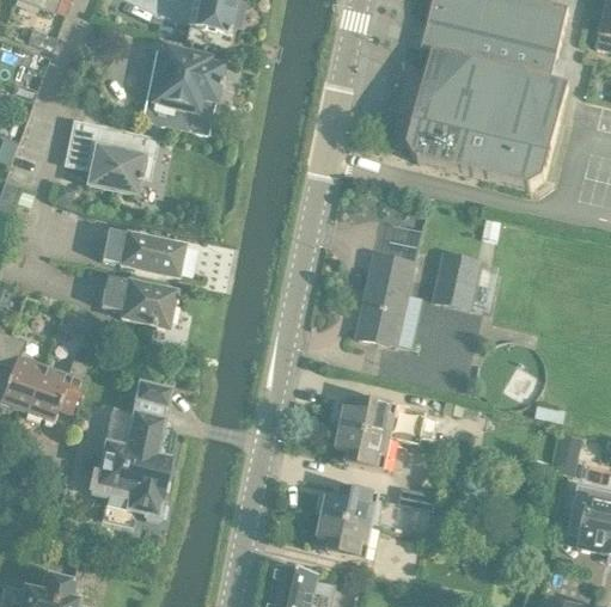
[(22,0),(55,13),(56,12),(60,0),(22,0)]
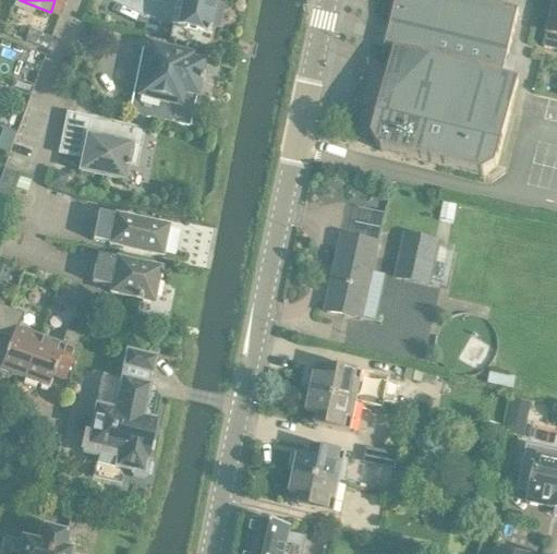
[(55,0),(51,11),(59,13),(64,0),(55,0)]
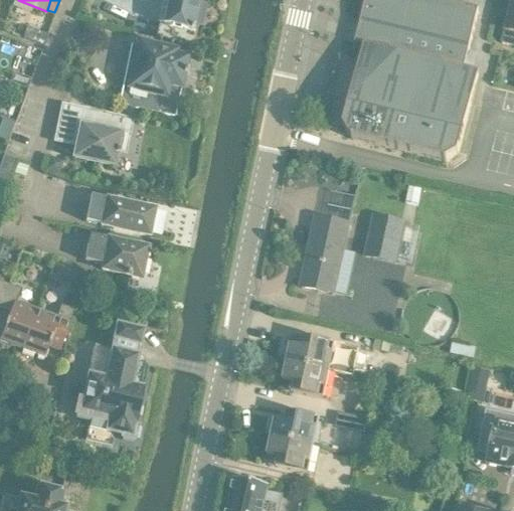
[(194,27),(199,0),(163,0),(159,20),(194,27)]
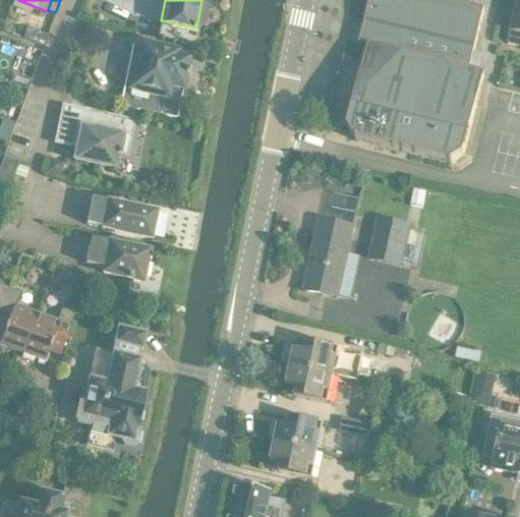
[(485,7),(456,0),(369,0),(360,41),(368,43),(348,125),(355,137),(453,162),(464,155),(485,70),(470,67),(485,7)]
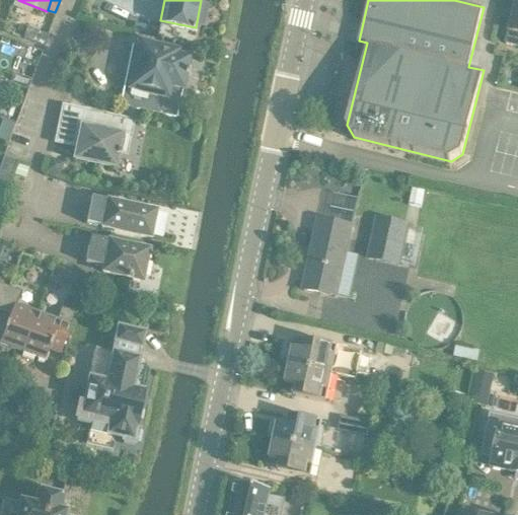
[(515,0),(513,12),(507,41),(517,43),(517,0),(515,0)]
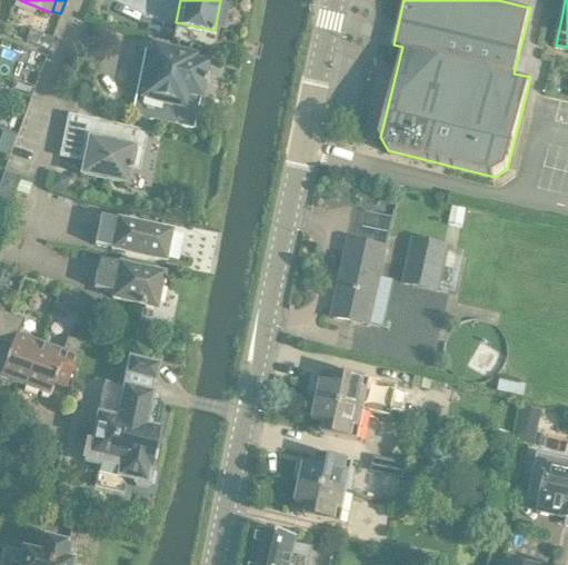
[(207,79),(208,73),(206,73),(208,59),(196,56),(196,51),(152,42),(152,47),(145,46),(145,47),(131,114),(148,117),(195,126),(205,79),(207,79)]
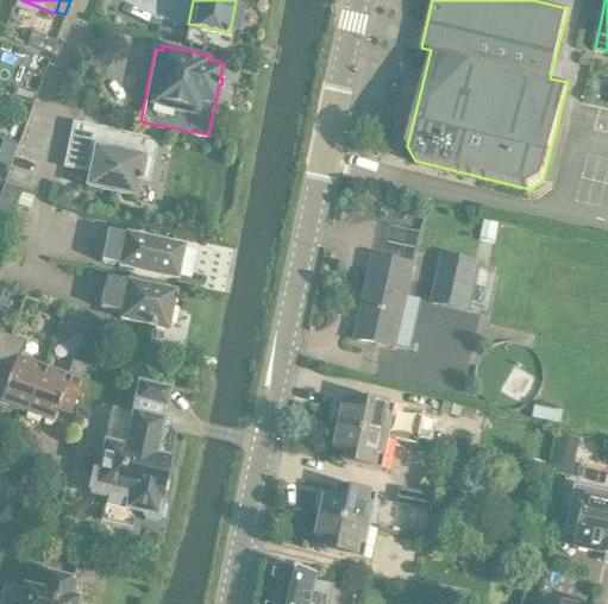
[(140,121),(138,132),(156,137),(158,125),(140,121)]
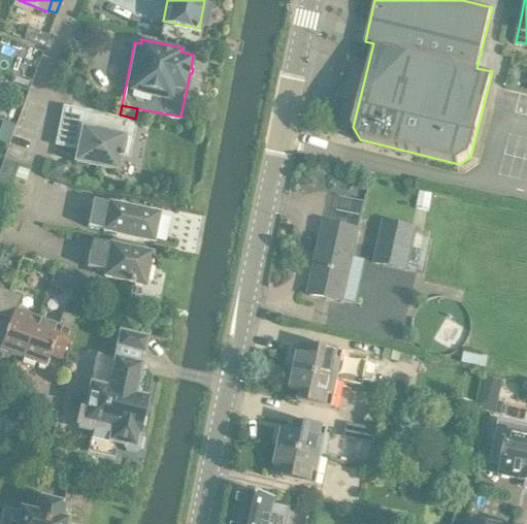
[(62,117),(59,135),(79,140),(75,160),(118,169),(120,156),(123,157),(123,153),(128,154),(135,120),(69,106),(67,118),(62,117)]
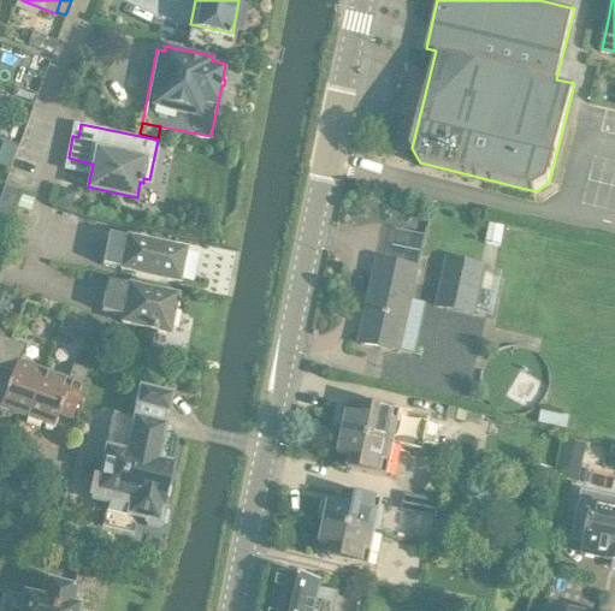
[(5,182),(0,196),(0,221),(6,224),(19,187),(5,182)]
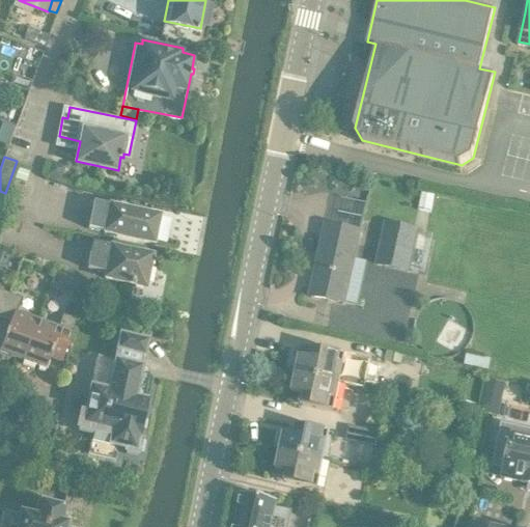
[(20,164),(16,175),(26,178),(30,167),(20,164)]
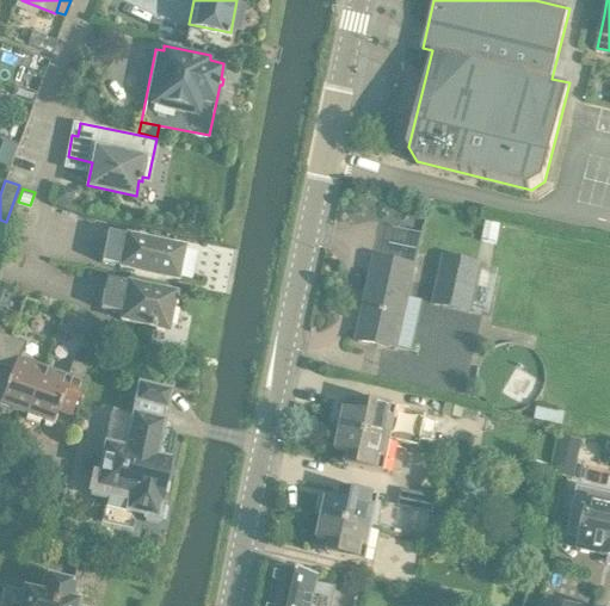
[(487,218),(482,236),(497,239),(500,221),(487,218)]
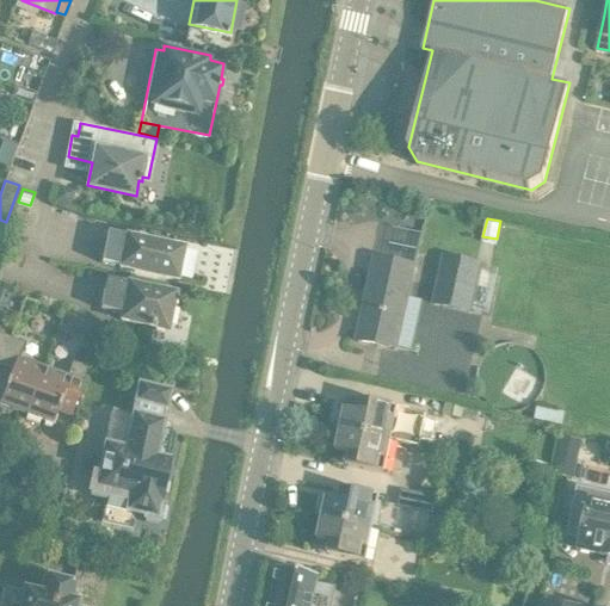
[(179,276),(185,245),(108,229),(102,260),(179,276)]
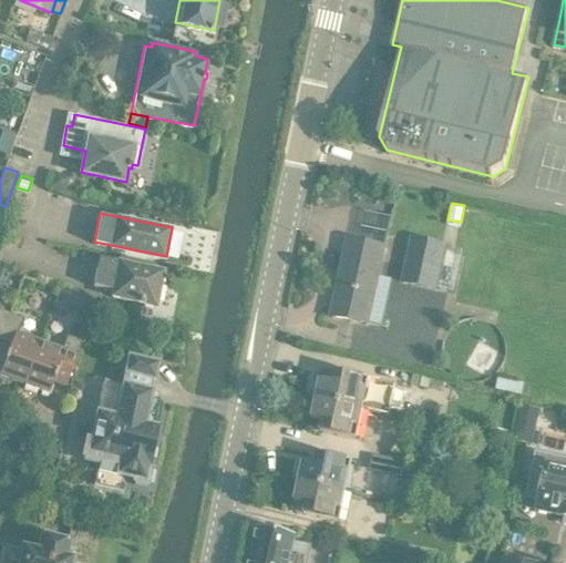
[(445,242),(412,235),(403,277),(436,285),(445,242)]
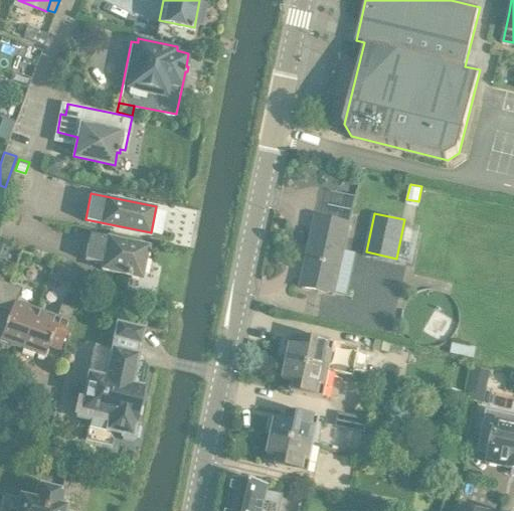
[(334,292),(349,222),(318,215),(303,285),(334,292)]
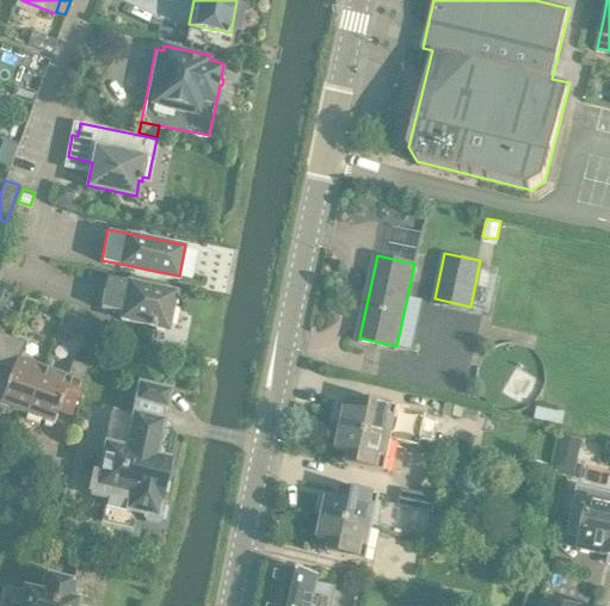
[(108,276),(100,307),(123,310),(122,317),(168,327),(177,290),(108,276)]
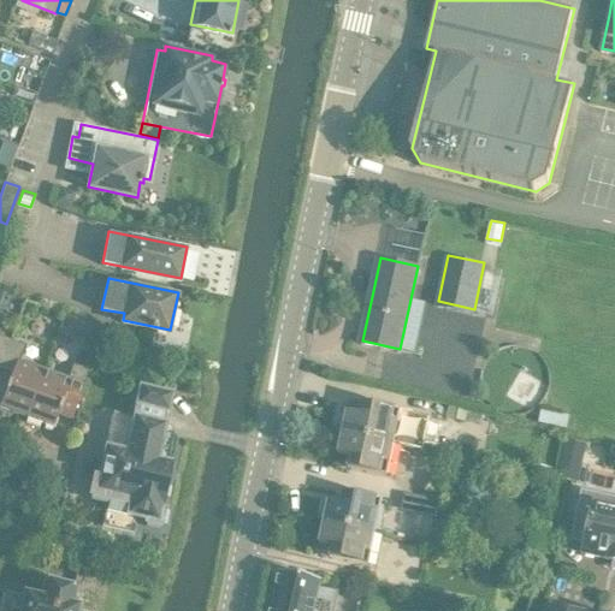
[(0,365),(11,338),(0,333),(0,365)]
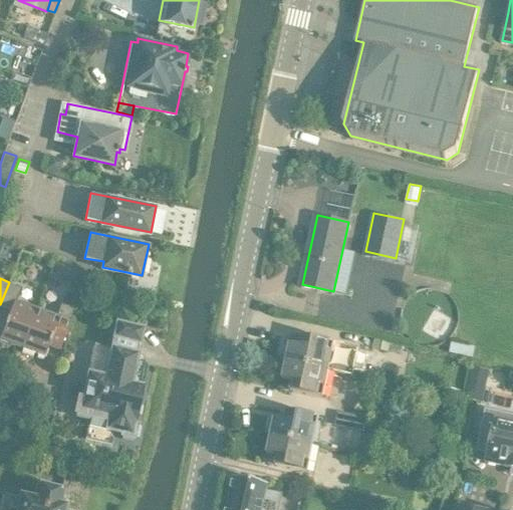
[(0,337),(22,345),(37,306),(17,299),(21,286),(9,282),(0,304),(11,308),(0,337)]
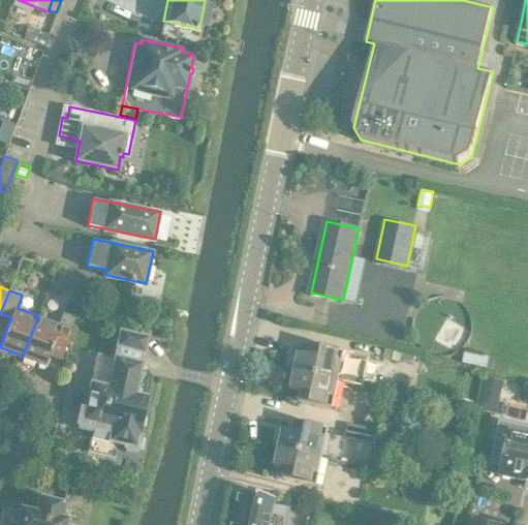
[(59,322),(38,315),(23,356),(45,365),(57,335),(68,339),(78,315),(63,310),(59,322)]
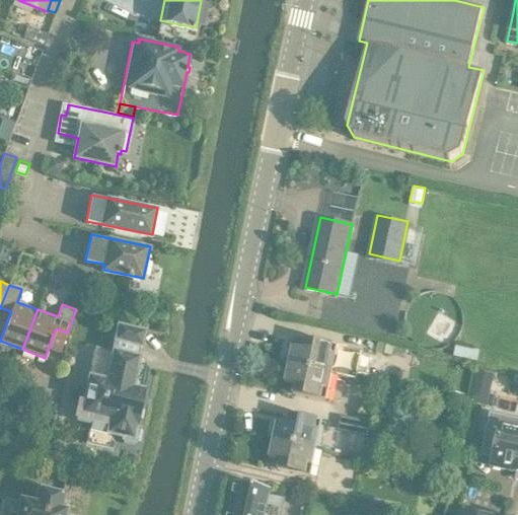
[(116,339),(142,344),(145,329),(119,323),(116,339)]
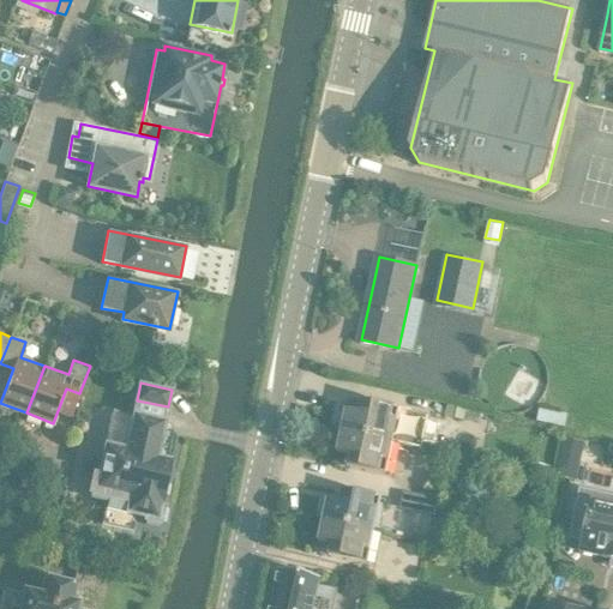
[(341,429),(397,441),(424,447),(431,414),(361,399),(359,411),(346,408),(341,429)]
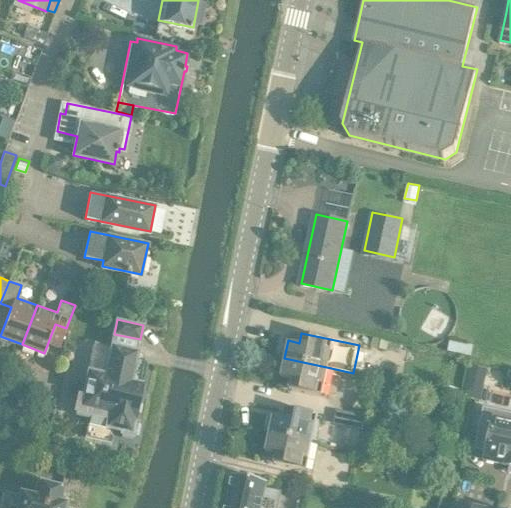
[(75,410),(90,413),(91,413),(92,409),(109,412),(106,425),(115,427),(122,429),(122,431),(134,434),(137,421),(134,421),(143,381),(132,379),(138,349),(94,340),(83,395),(79,394),(75,410)]
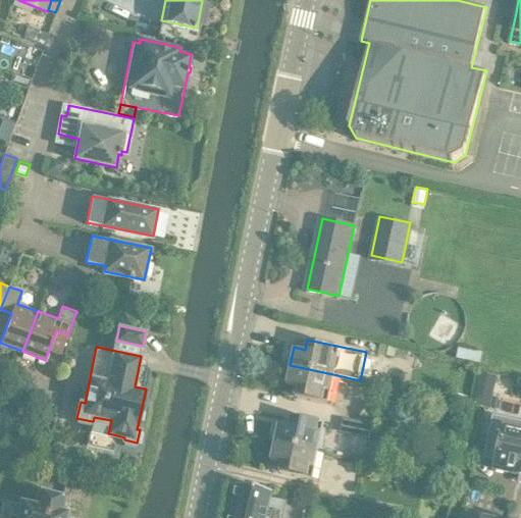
[(337,375),(290,365),(287,382),(298,384),(296,396),(332,403),(337,375)]
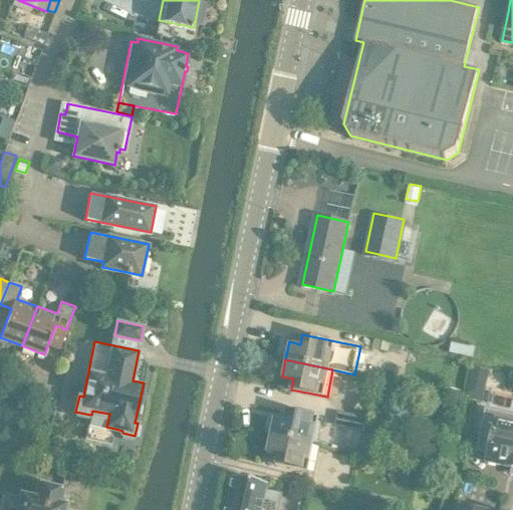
[(473,364),(466,396),(482,400),(490,368),(473,364)]
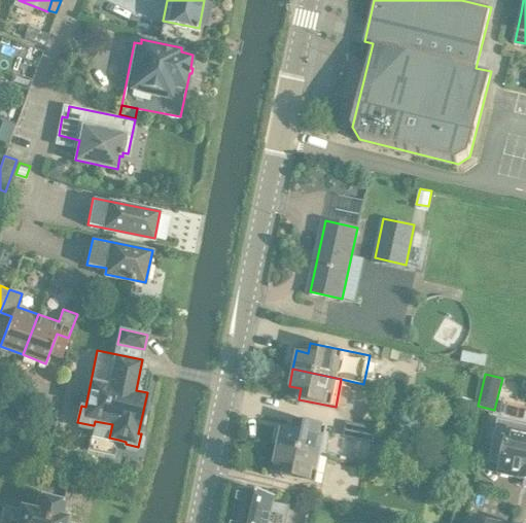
[(524,477),(525,468),(525,423),(497,417),(488,459),(501,462),(499,472),(523,477),(524,477)]
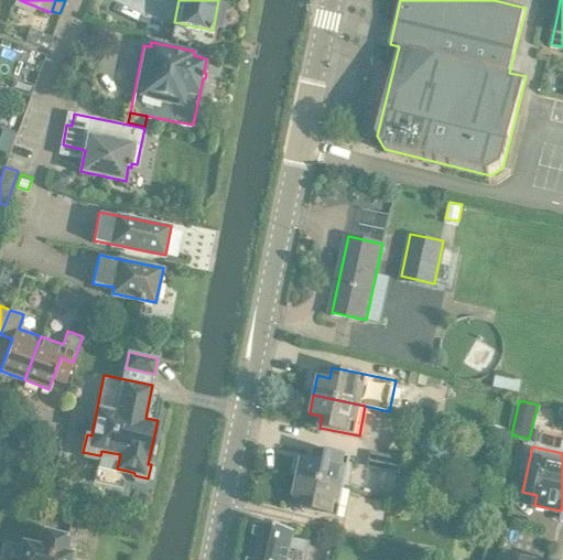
[(296,477),(348,487),(355,458),(315,449),(313,460),(301,458),(296,477)]
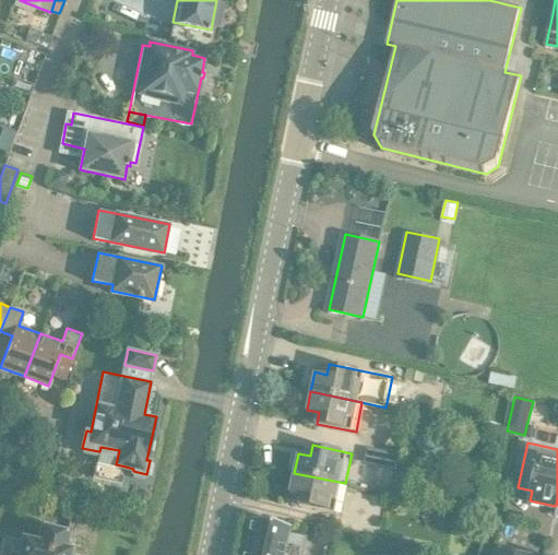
[(122,481),(126,467),(116,464),(119,450),(101,447),(99,451),(98,451),(93,474),(122,481)]
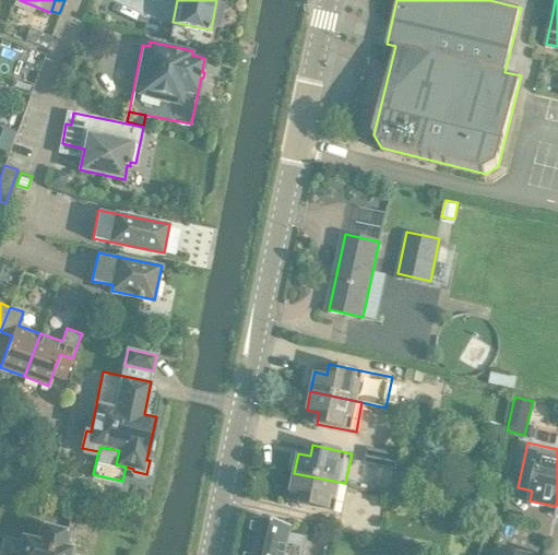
[(345,483),(294,473),(289,492),(301,494),(299,505),(339,514),(345,483)]
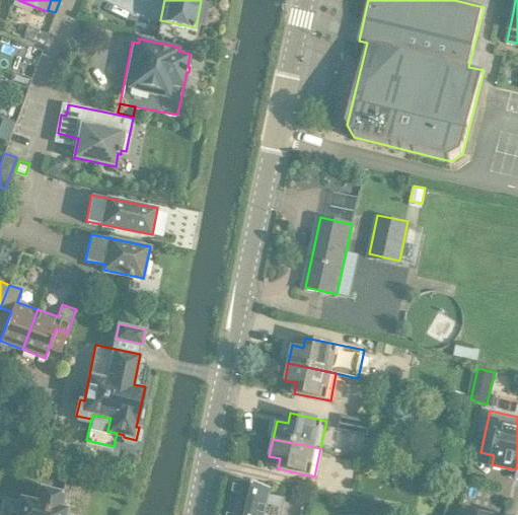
[(270,492),(271,488),(236,480),(228,514),(281,514),(286,495),(270,492)]
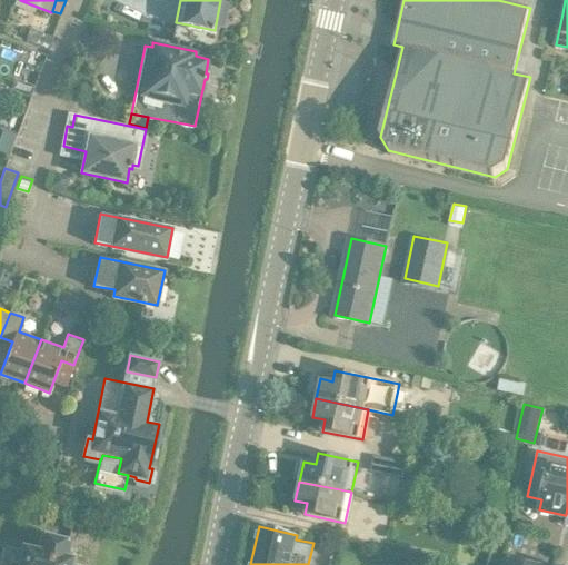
[(0,564),(69,564),(70,558),(65,556),(68,541),(41,535),(38,552),(3,544),(0,561),(0,564)]
